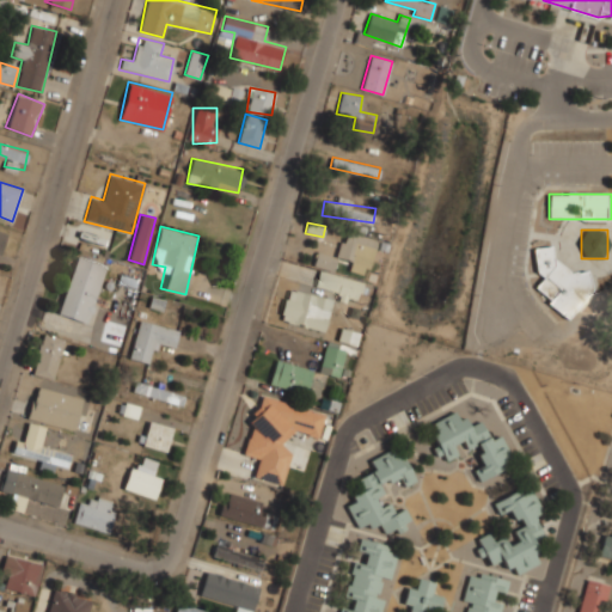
[(348,270),(369,275),(377,239),(342,232),(337,257),(350,259),(348,270)]
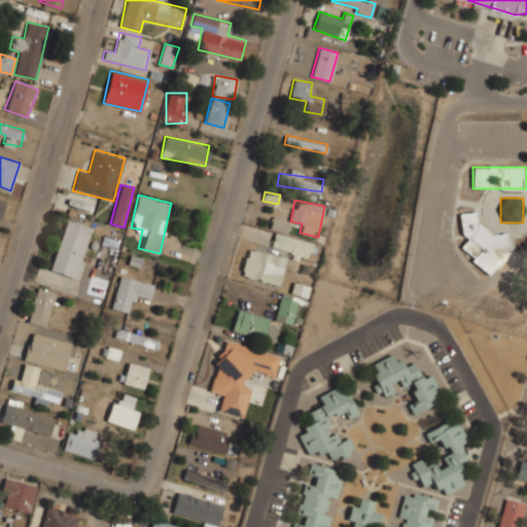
[(462,213),(470,274),(493,271),(492,259),(508,257),(504,234),(482,237),(478,211),(462,213)]
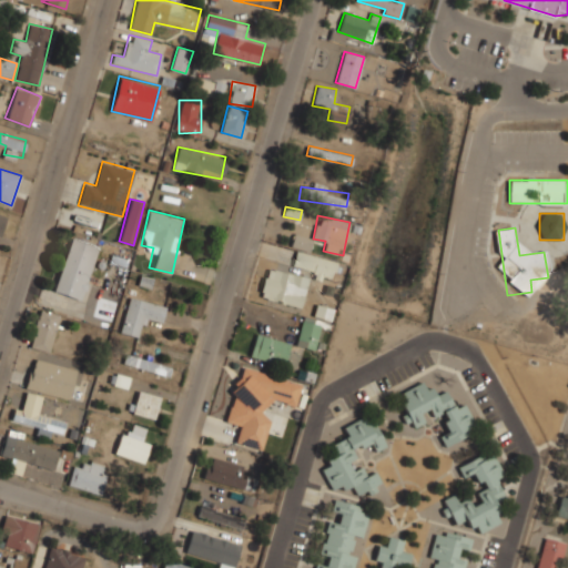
[(308,250),(312,239),(295,233),(292,244),(308,250)]
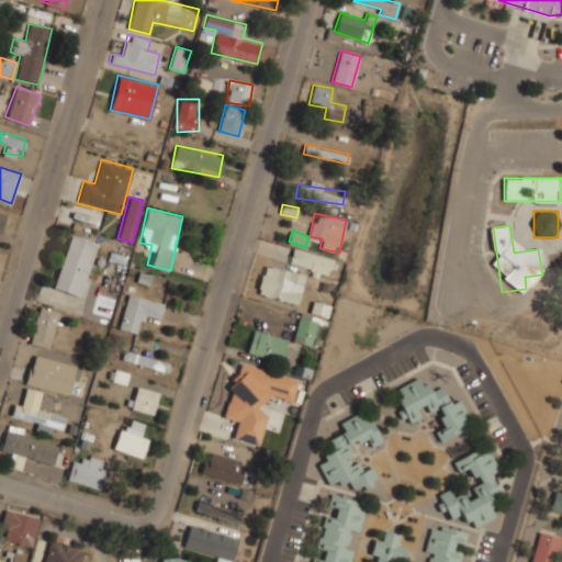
[(97,242),(68,234),(53,289),(81,296),(97,242)]
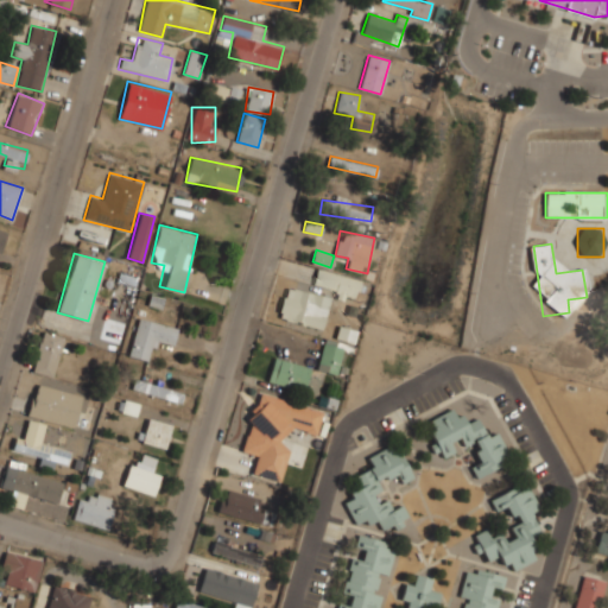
[(285,284),(278,320),(323,329),(330,295),(356,299),(360,279),(317,270),(312,290),(285,284)]
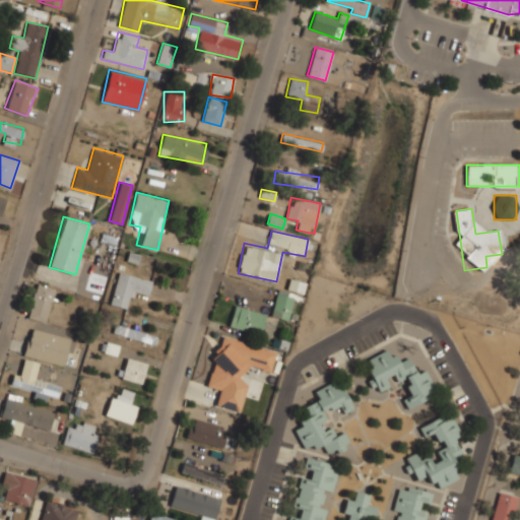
[(136,289),(148,293),(151,278),(118,271),(110,305),(131,310),(136,289)]
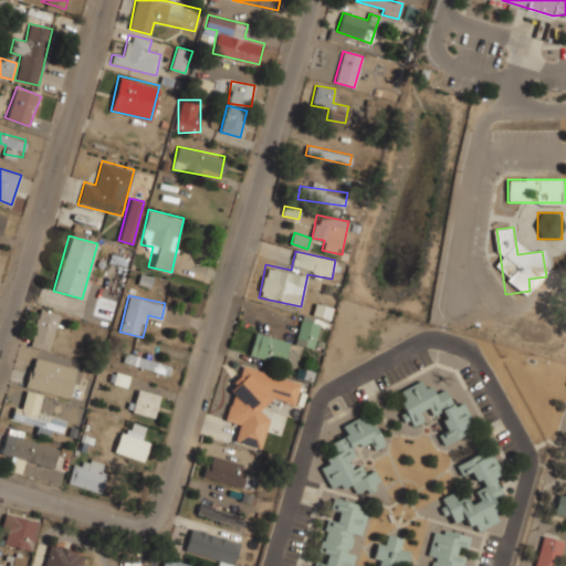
[(314,313),(328,316),(331,307),(316,304),(314,313)]
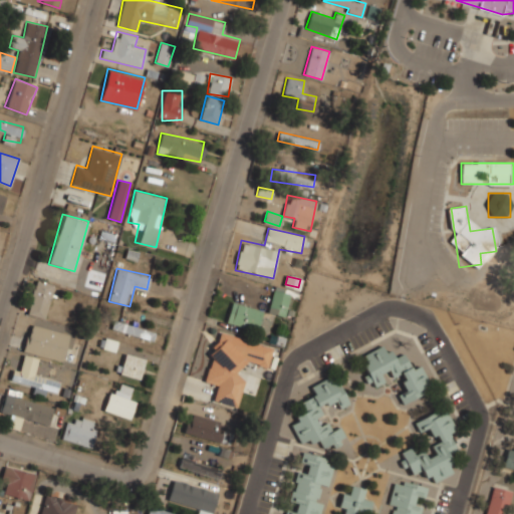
[(26,313),(43,318),(54,285),(36,280),(26,313)]
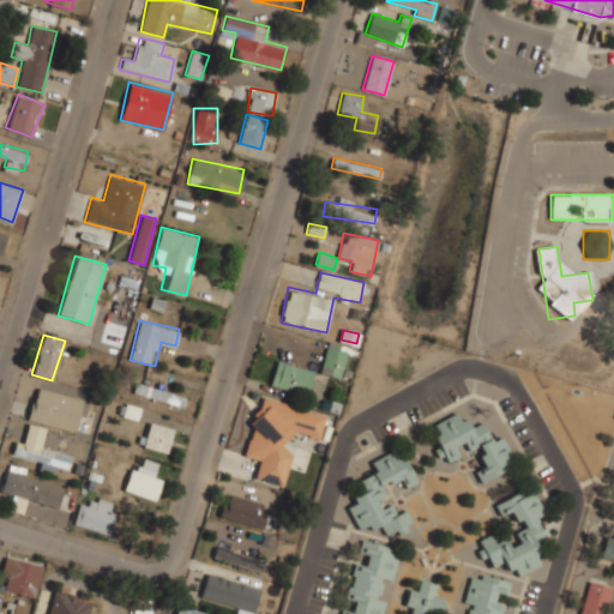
[(347,347),(326,342),(319,374),(339,379),(347,347)]
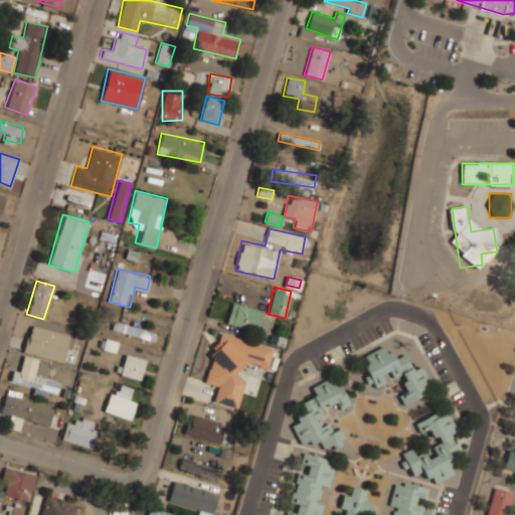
[(271,321),(261,319),(264,310),(232,302),(226,323),(268,334),(271,321)]
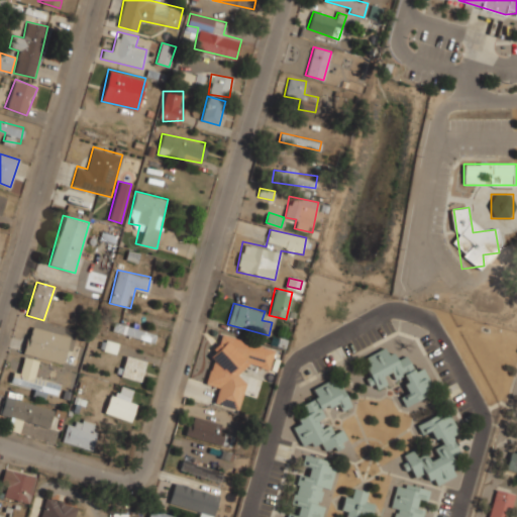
[(113,330),(154,343),(158,334),(116,320),(113,330)]
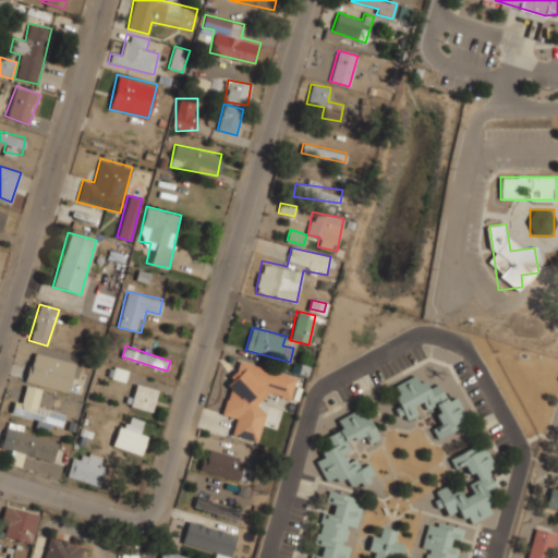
[(69,392),(75,363),(32,352),(25,381),(69,392)]
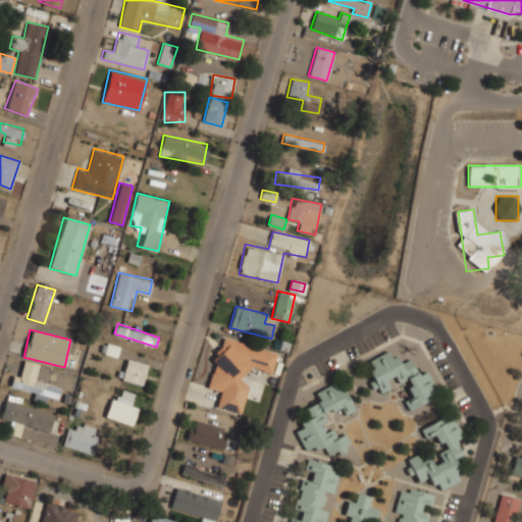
[(271,372),(277,351),(220,337),(208,388),(219,392),(215,408),(242,414),(249,383),(244,381),(247,366),(271,372)]
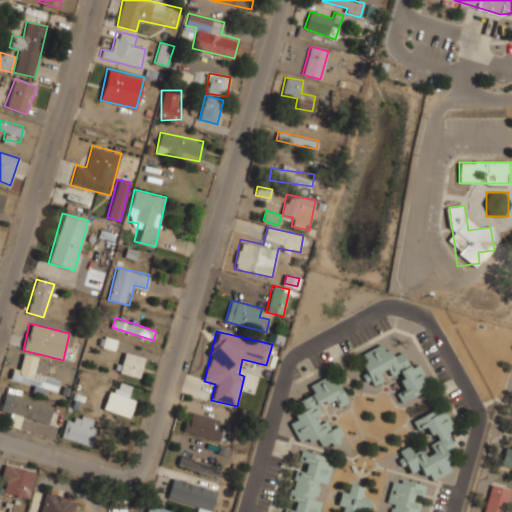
[(102,348),(115,350),(117,340),(104,337),(102,348)]
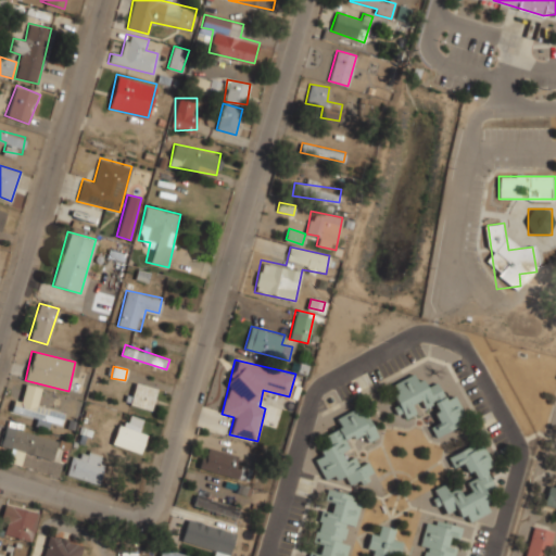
[(467,421),(455,393),(444,399),(437,381),(425,387),(418,371),(389,384),(404,418),(416,414),(413,405),(420,402),(424,409),(431,405),(439,424),(431,427),(434,437),(467,421)]
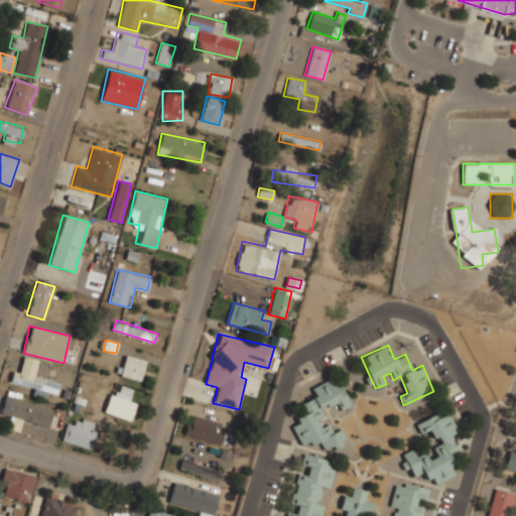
[(145,361),(125,354),(119,375),(139,381),(145,361)]
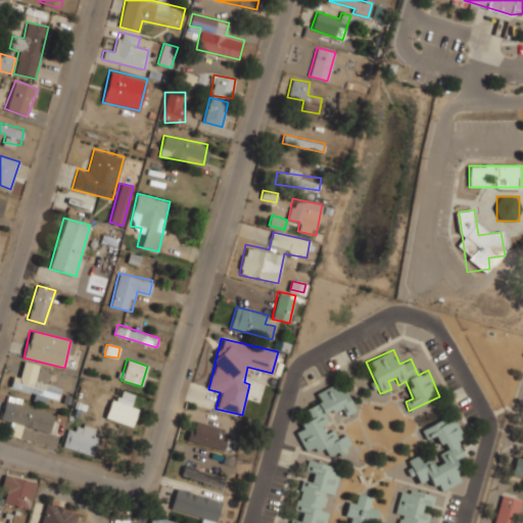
[(61,387),(36,379),(40,366),(26,361),(19,378),(13,376),(9,388),(46,400),(48,396),(57,399),(61,387)]
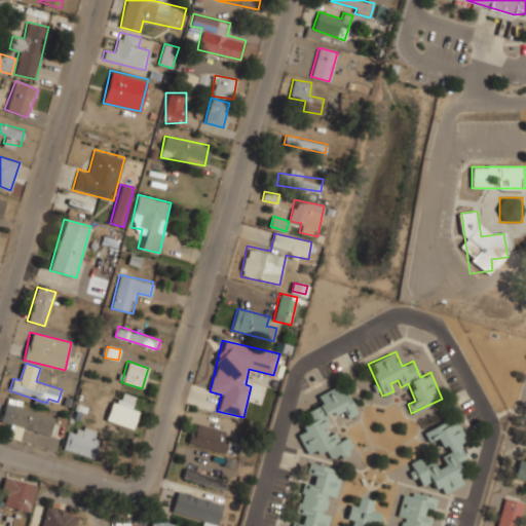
[(307,456),(326,448),(331,460),(354,450),(349,437),(339,441),(335,431),(327,435),(324,428),(331,425),(328,417),(344,409),(348,417),(357,414),(342,383),(318,393),(323,404),(305,412),(311,424),(297,430),(307,456)]
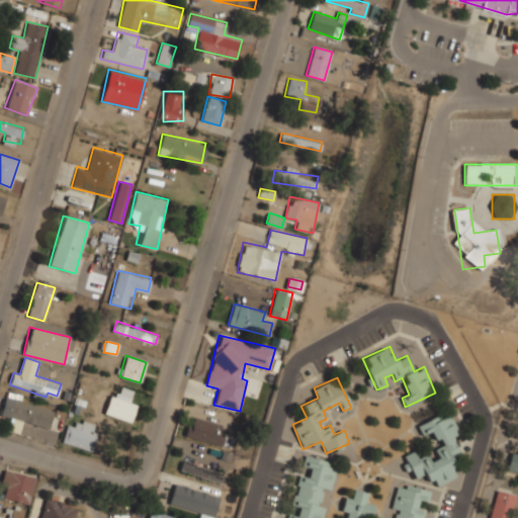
[(118,396),(111,393),(104,413),(131,423),(137,404),(128,401),(133,391),(121,386),(118,396)]
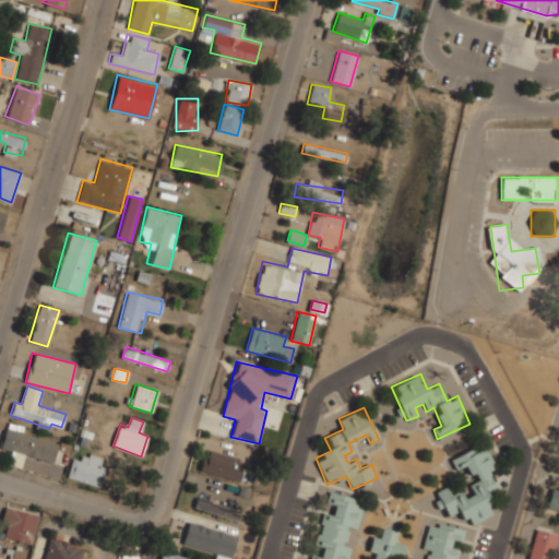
[(57,441),(3,428),(0,439),(0,448),(11,451),(8,463),(21,466),(24,455),(52,462),(57,441)]
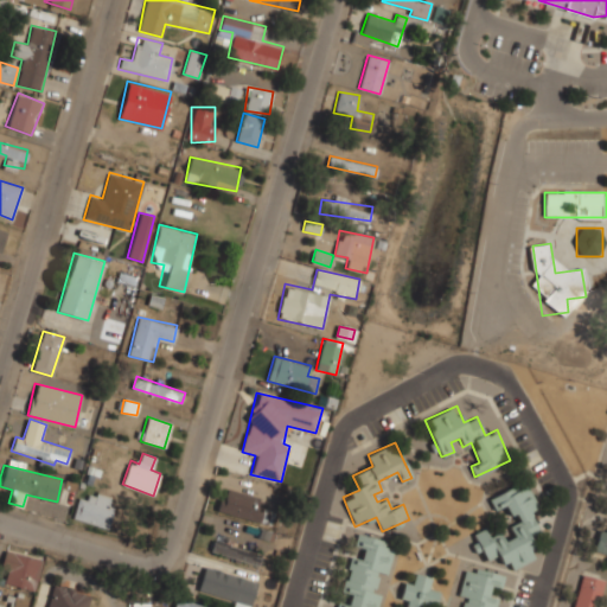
[(536,555),(531,542),(538,532),(530,511),(536,505),(530,489),(523,483),(489,496),(493,510),(504,506),(517,519),(510,528),(513,537),(506,540),(498,532),(490,536),(484,530),(472,534),(478,551),(487,558),(499,555),(499,557),(512,568),(529,562),(536,555)]
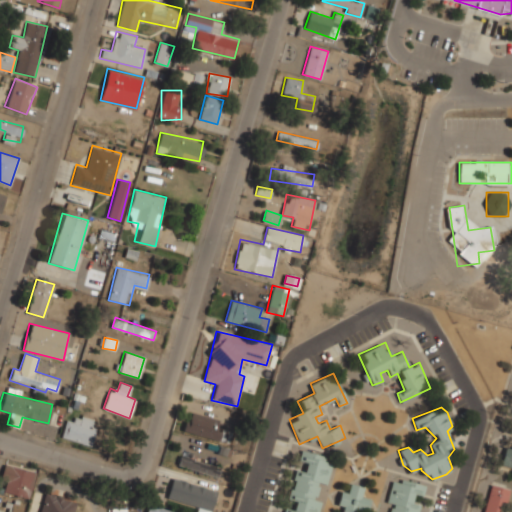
[(185,420),(183,431),(227,441),(229,433),(218,430),(221,419),(181,411),(179,419),(185,420)]
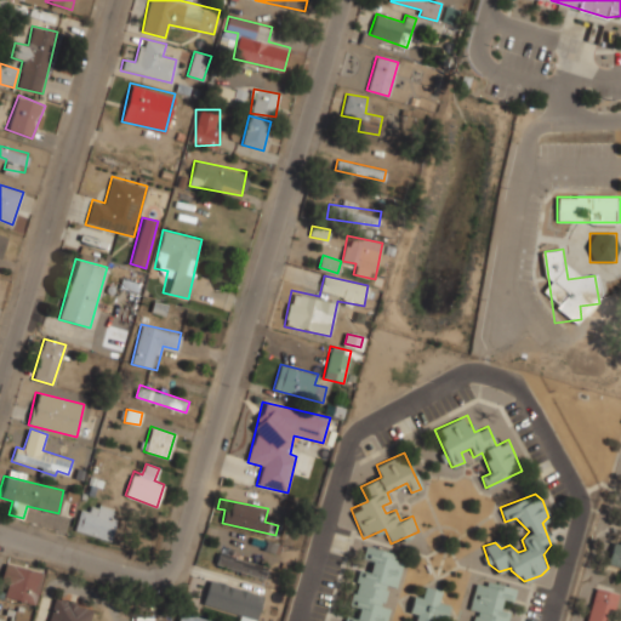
[(74,531),(110,540),(119,508),(93,502),(91,513),(79,510),(74,531)]
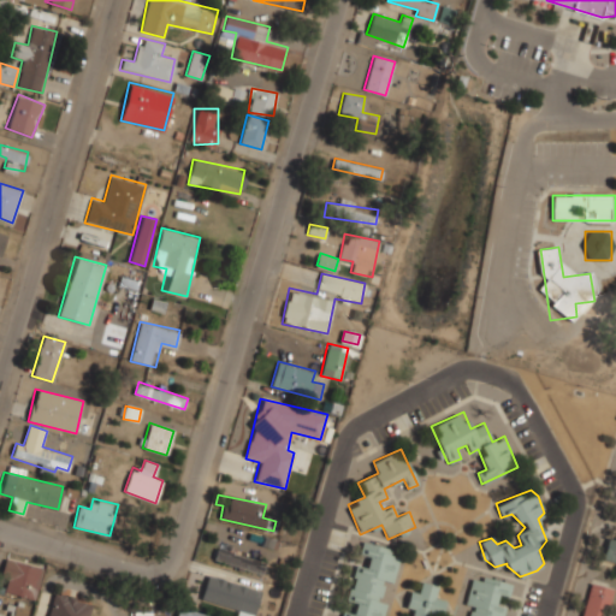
[(615,537),(608,535),(602,560),(615,563),(615,537)]
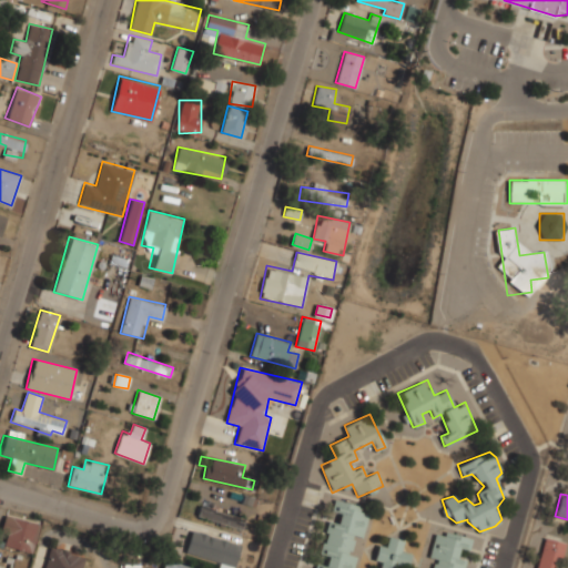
[(327,519),(321,554),(327,555),(325,565),(316,563),(315,567),(354,567),(368,508),(333,500),(331,511),(340,513),(337,521),(327,519)]
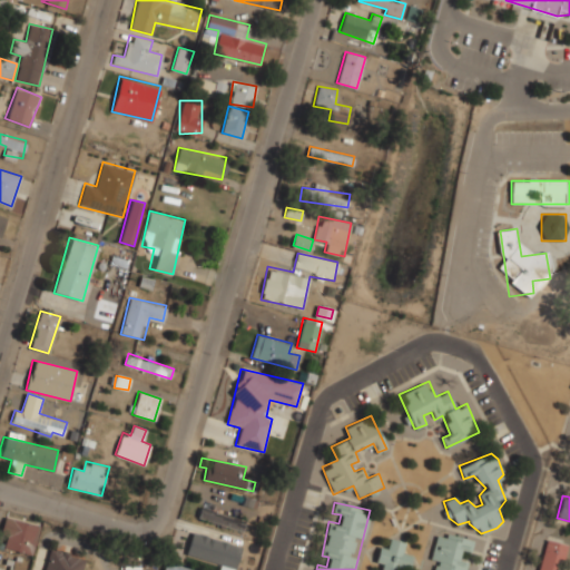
[(197,518),(243,531),(246,520),(200,507),(197,518)]
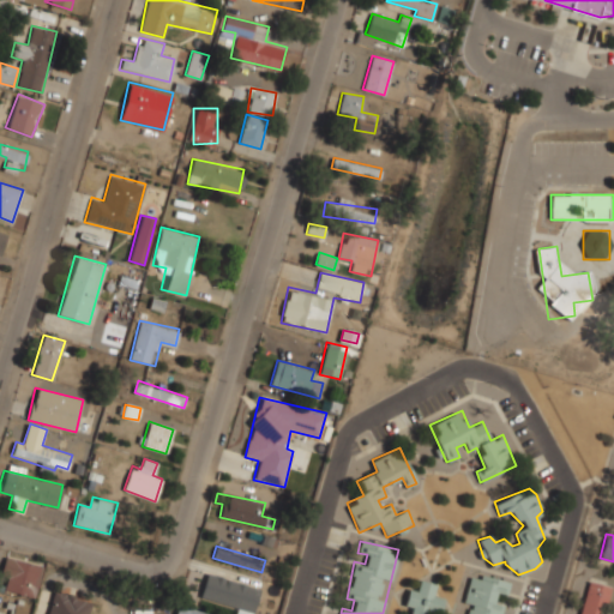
[(43,566),(6,555),(0,575),(0,588),(34,597),(43,566)]
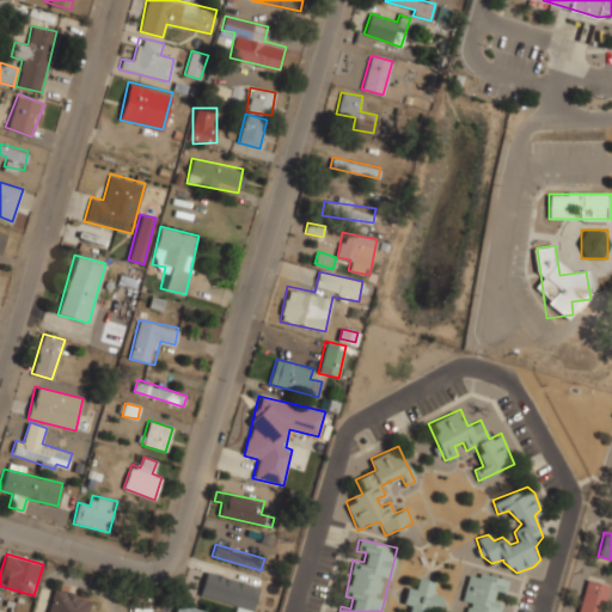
[(251,611),(259,586),(206,570),(199,595),(237,606),(234,611),(251,611)]
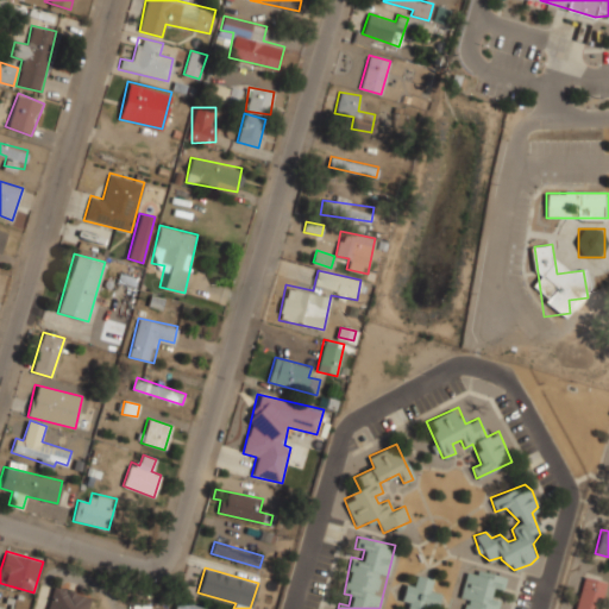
[(494,608),(498,589),(503,590),(506,576),(468,569),(460,608),(494,608)]
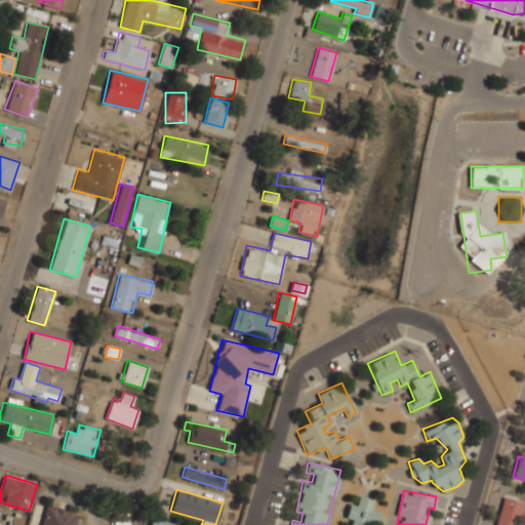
[(494,524),(517,524),(524,501),(503,495),(494,524)]
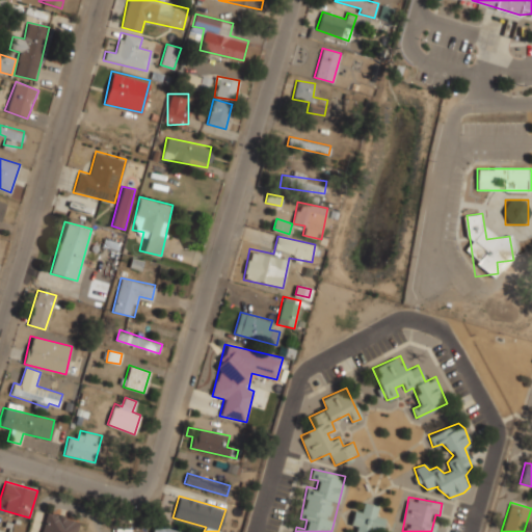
[(363,510),(352,511),(353,526),(355,526),(355,531),(384,531),(383,517),(376,519),(375,503),(363,504),(363,510)]
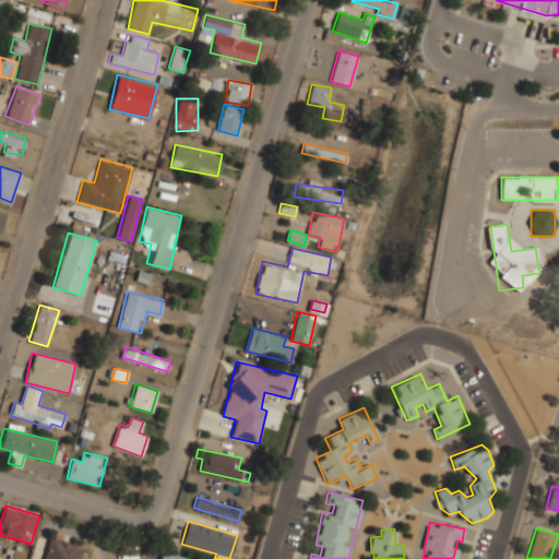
[(80,558),(84,545),(48,536),(43,558),(80,558)]
